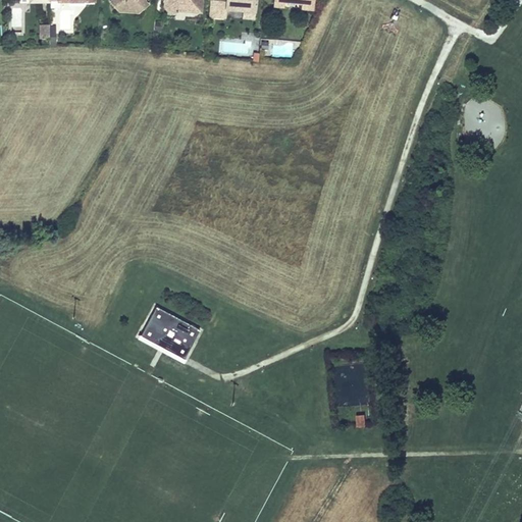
[(111,0),(110,1),(118,10),(139,11),(148,4),(145,0),(111,0)]
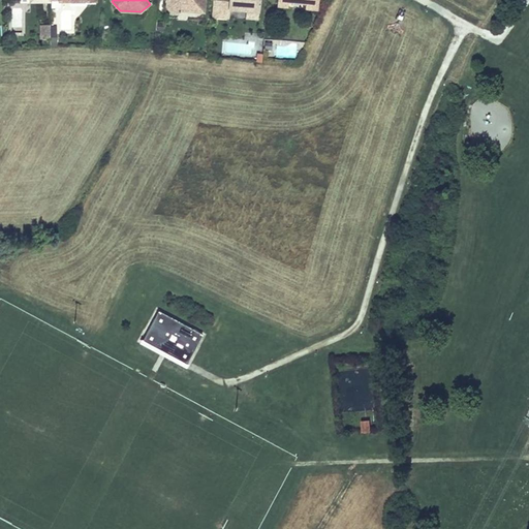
[(166,0),(166,6),(169,10),(169,13),(178,13),(178,10),(195,11),(195,3),(198,0),(199,0),(206,0),(205,0),(166,0)]
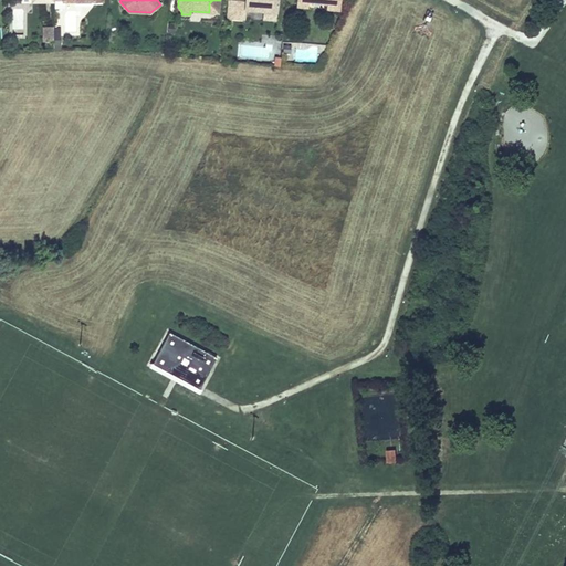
[(209,12),(219,13),(220,0),(213,0),(212,0),(209,3),(209,12)]
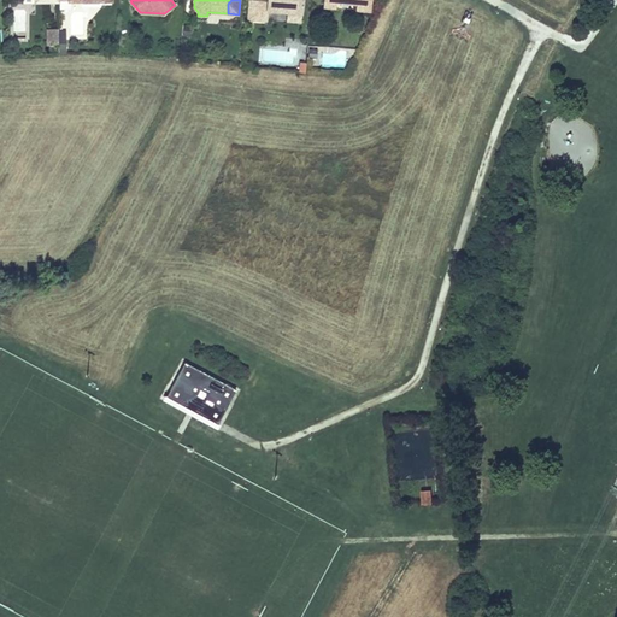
[(301,12),(303,0),(247,0),(246,18),(268,21),(268,10),(276,10),(276,7),(287,7),(287,11),(301,12)]
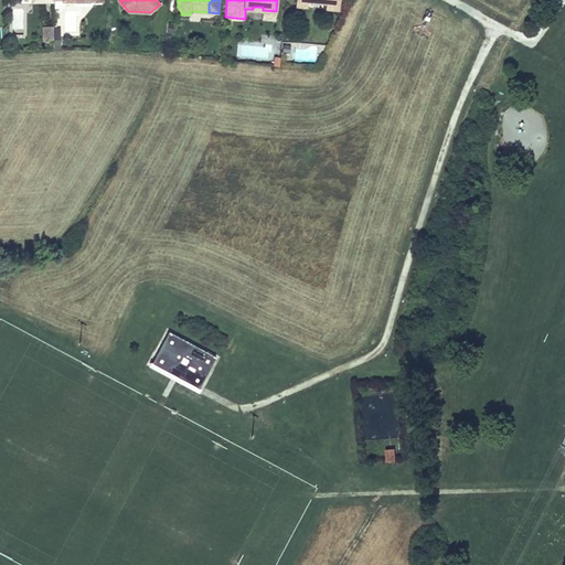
[(296,0),(296,6),(307,7),(308,1),(327,3),(327,9),(340,10),(340,0),(296,0)]
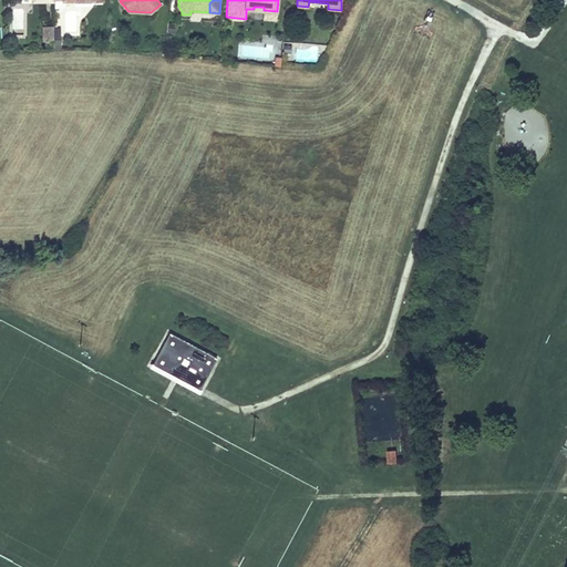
[(264,10),(263,19),(277,20),(277,11),(264,10)]
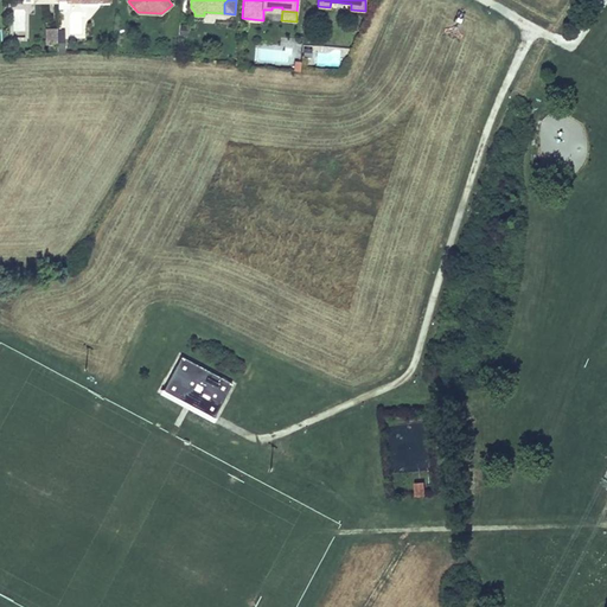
[(57,27),(46,27),(46,44),(57,44),(57,27)]
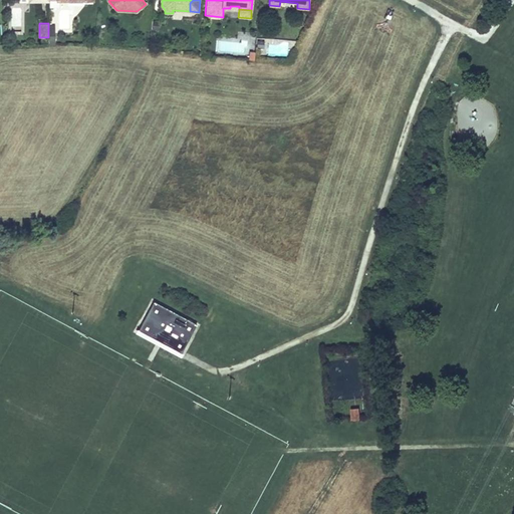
[(197,324),(153,301),(138,329),(181,352),(197,324)]
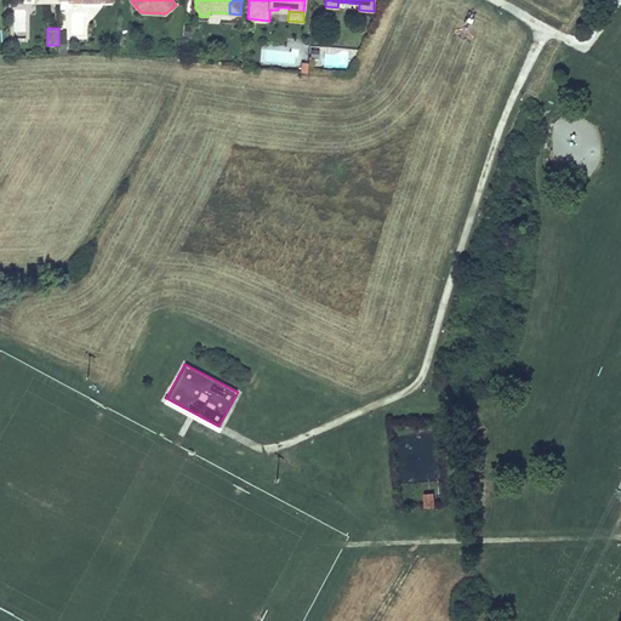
[(218,426),(166,398),(165,400),(164,402),(191,416),(217,431),(217,428),(218,426)]
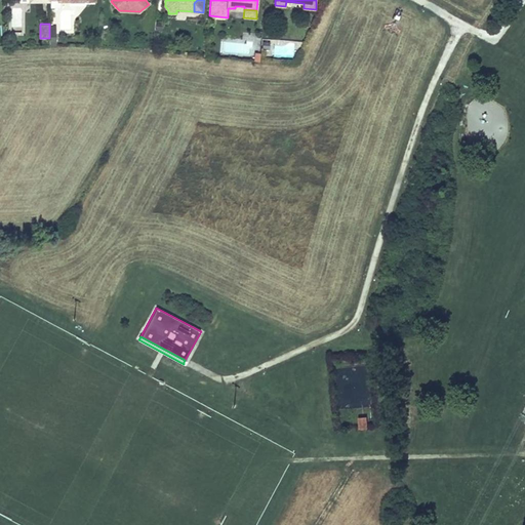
[(366,365),(335,367),(339,410),(371,407),(366,365)]
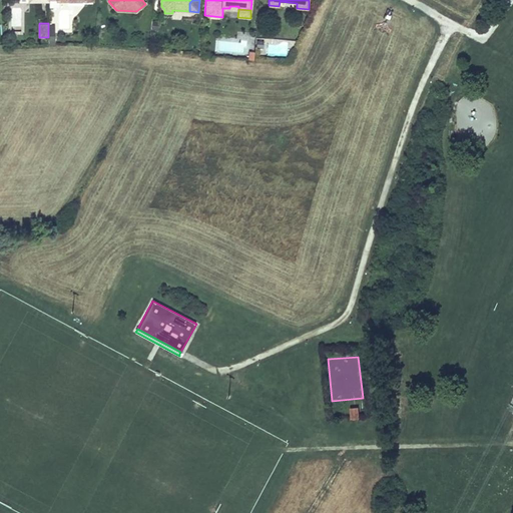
[(350,409),(351,421),(360,420),(359,408),(350,409)]
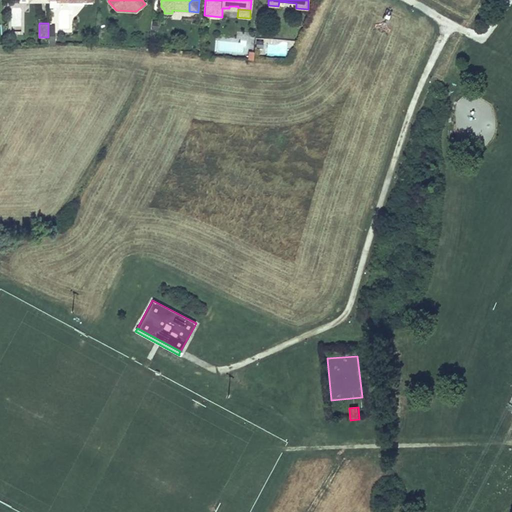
All buildings are outlined.
